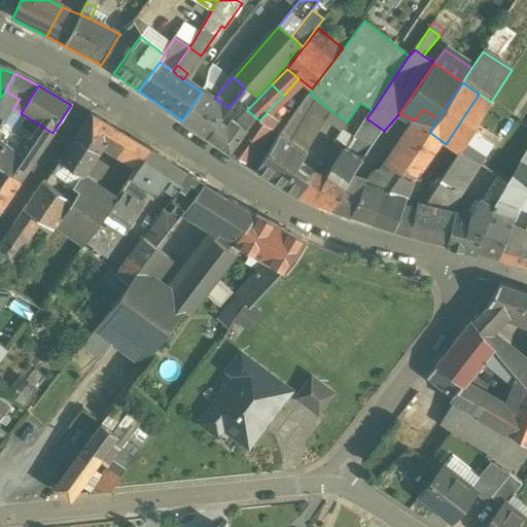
[(215,98),(202,92),(182,120),(207,138),(229,108),(215,98)]
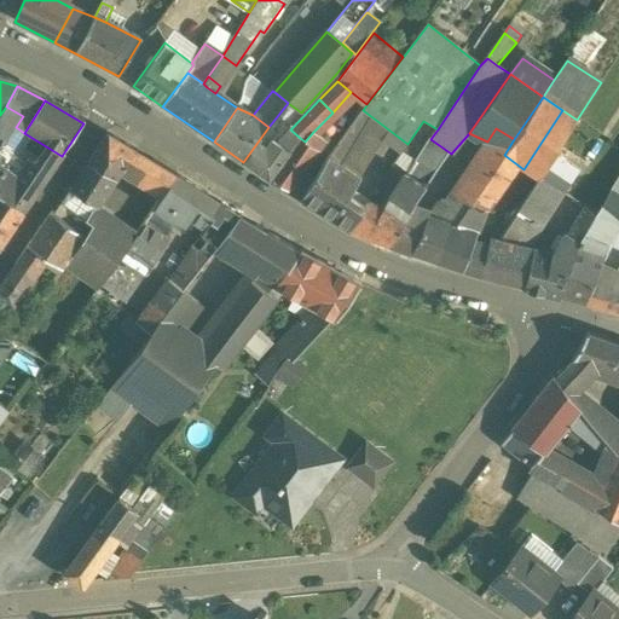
[(371,117),(363,110),(329,158),(341,167),(371,117)]
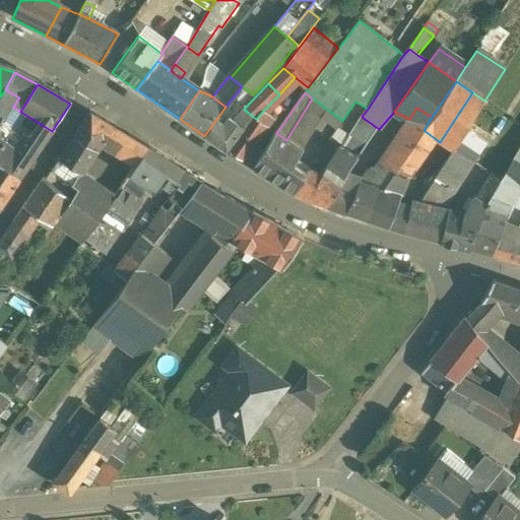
[(472,92),(440,142),(453,150),(484,102),(472,92)]
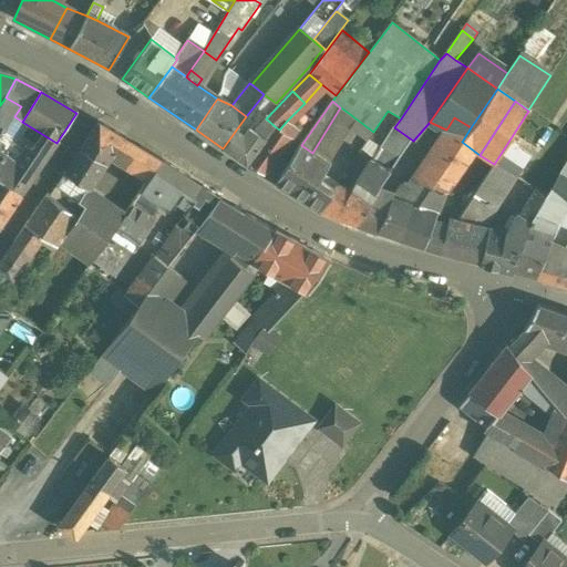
[(261,112),(249,127),(266,140),(275,126),(266,119),(268,116),(261,112)]
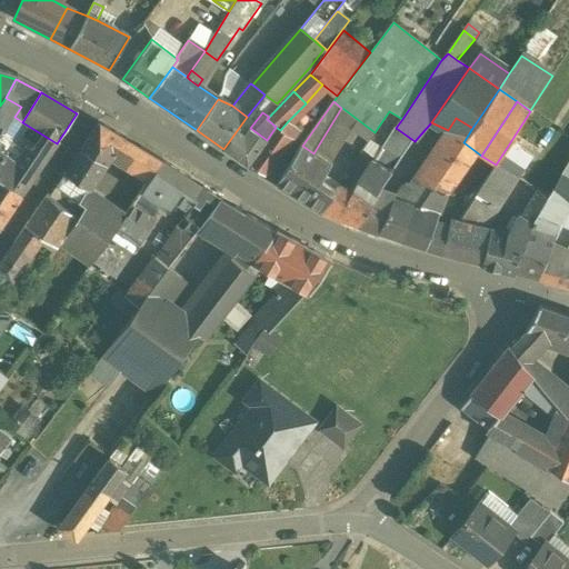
[(448,130),(406,202),(417,207),(420,208),(432,188),(447,167),(463,142),(472,128),(456,118),(448,130)]
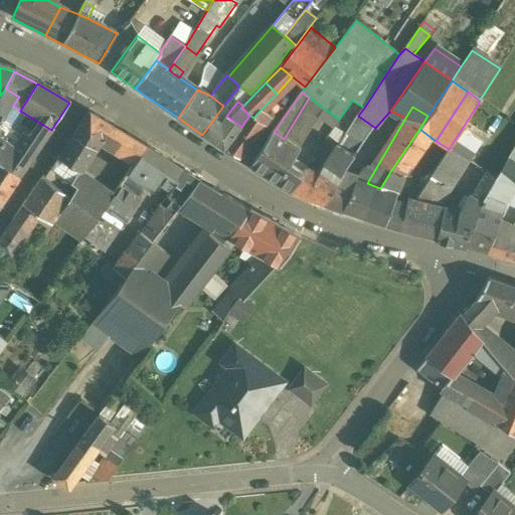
[(261,110),(253,118),(263,126),(270,116),(261,110)]
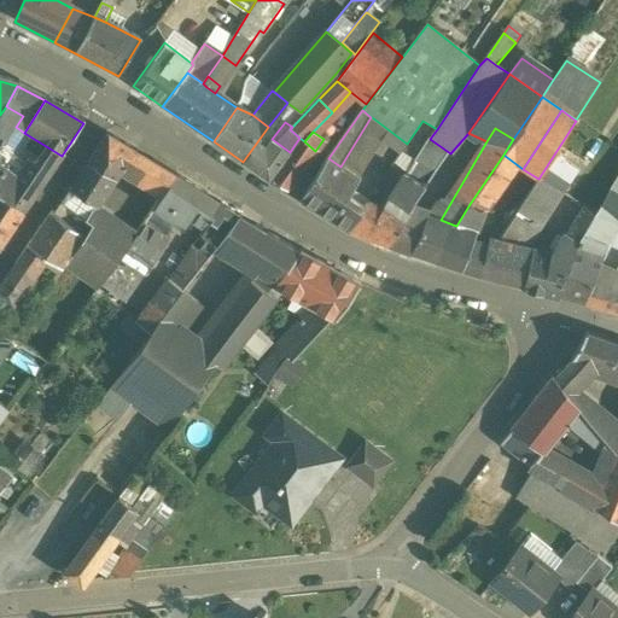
[(152,162),(106,135),(87,164),(115,181),(122,168),(126,170),(138,184),(152,162)]
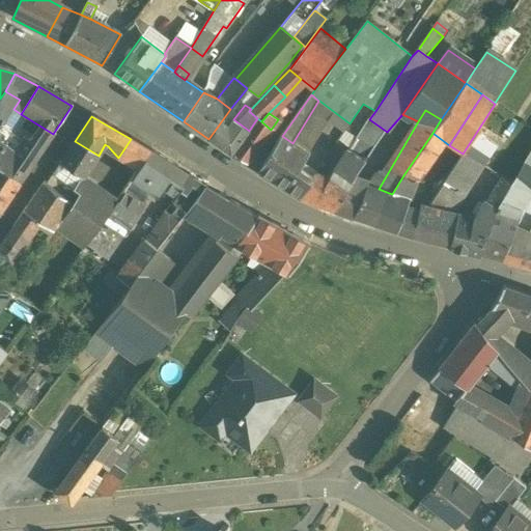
[(261,121),(257,118),(249,131),(263,141),(271,130),(261,121)]
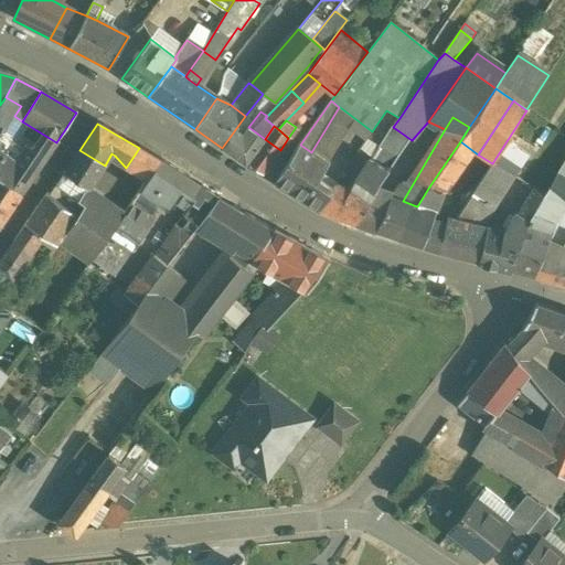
[(248,127),(230,152),(246,164),(265,139),(248,127)]
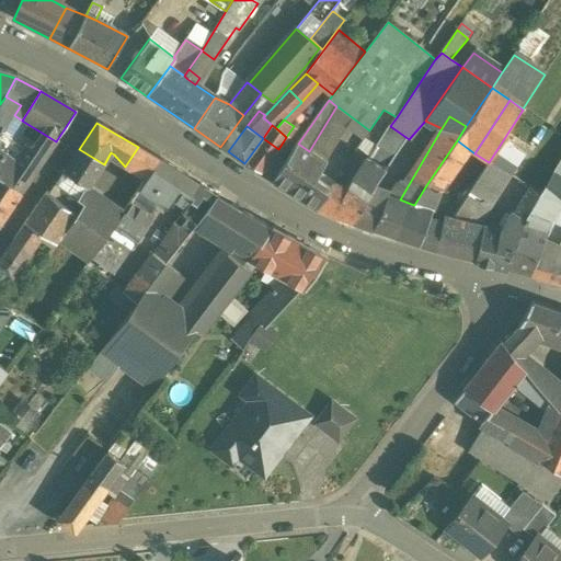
[(409,139),(390,126),(363,170),(379,180),(391,163),(409,139)]
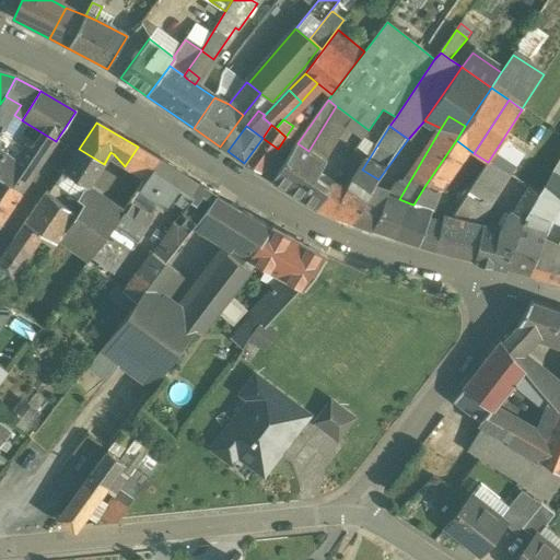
[(0,135),(0,158),(12,140),(0,135)]
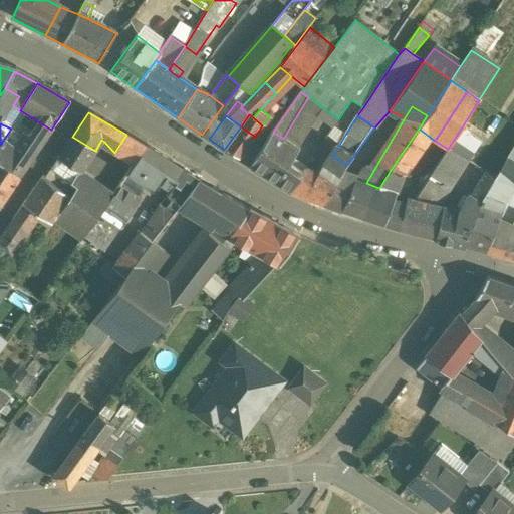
[(255,137),(241,126),(224,150),(238,159),(255,137)]
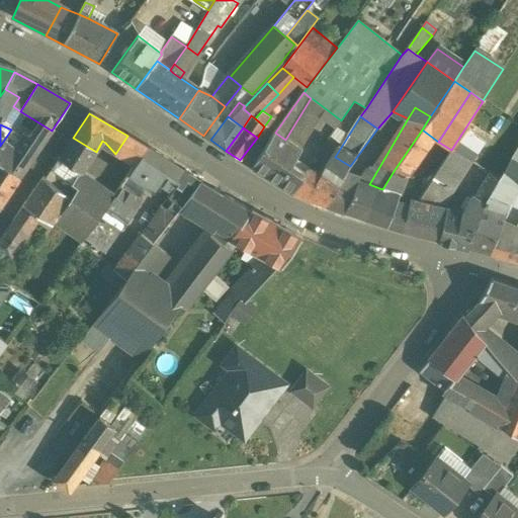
[(23,137),(11,130),(0,146),(0,167),(19,179),(42,144),(30,136),(23,137)]
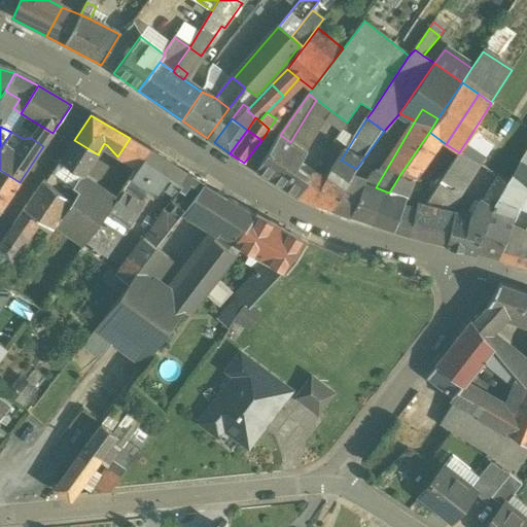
[(442,141),(429,132),(414,154),(425,163),(438,145),(442,141)]
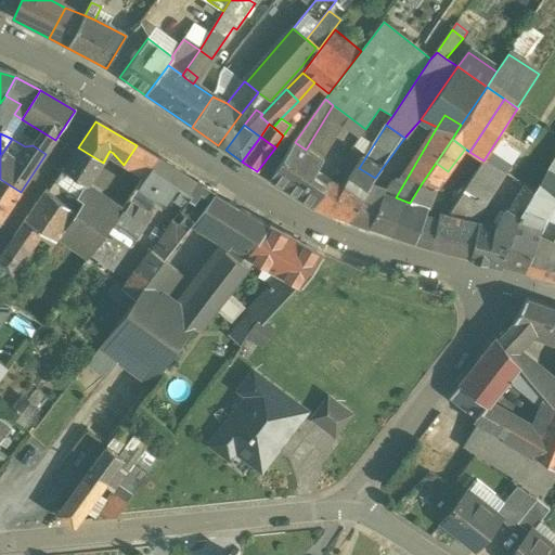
[(326,185),(312,177),(323,159),(306,150),(295,142),(269,179),(312,206),(326,185)]
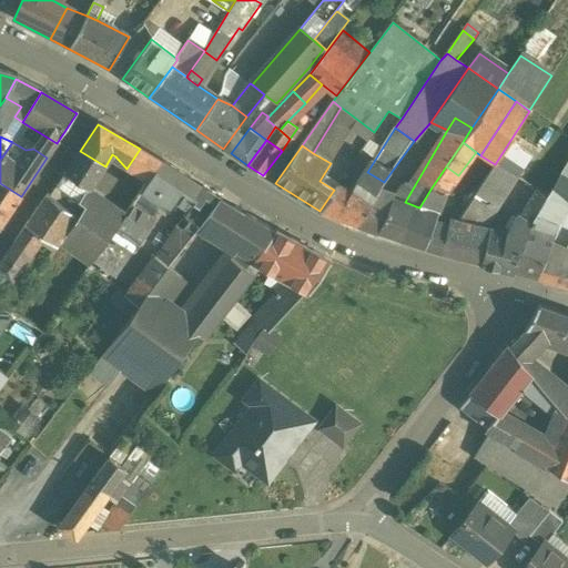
[(161,162),(140,149),(127,169),(148,182),(161,162)]
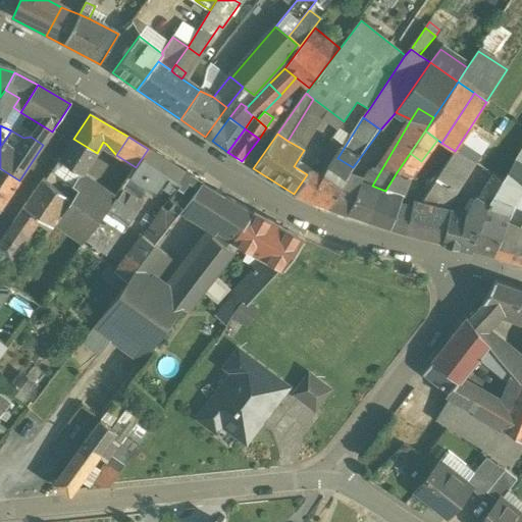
[(97,153),(73,139),(59,160),(71,169),(83,176),(97,153)]
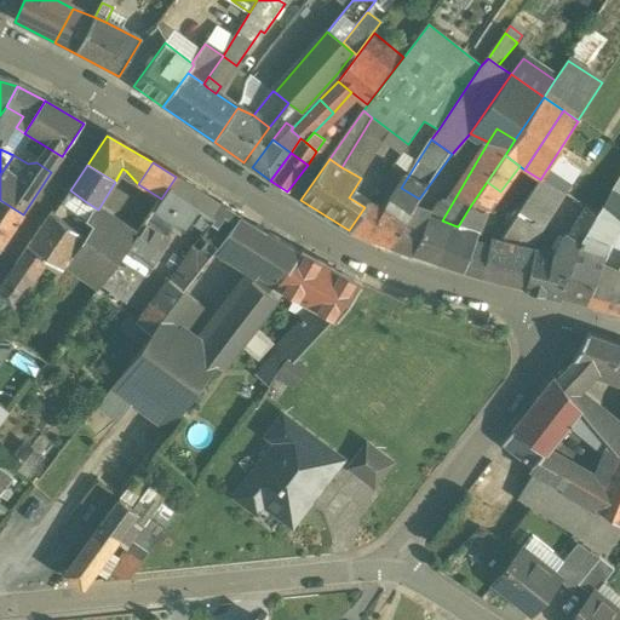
[(619,174),(613,188),(600,211),(619,223),(619,174)]
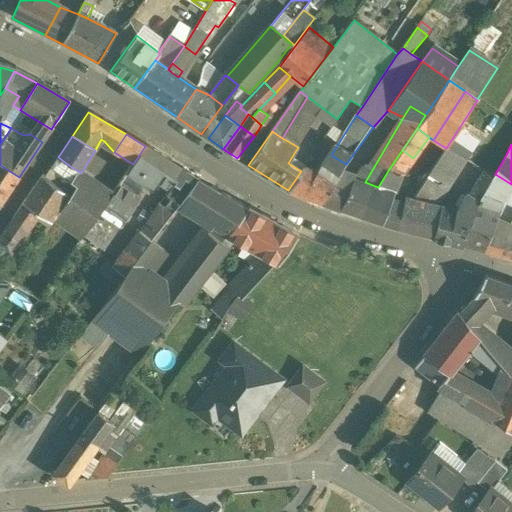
[(148,148),(132,171),(148,186),(152,189),(159,179),(171,186),(183,170),(148,148)]
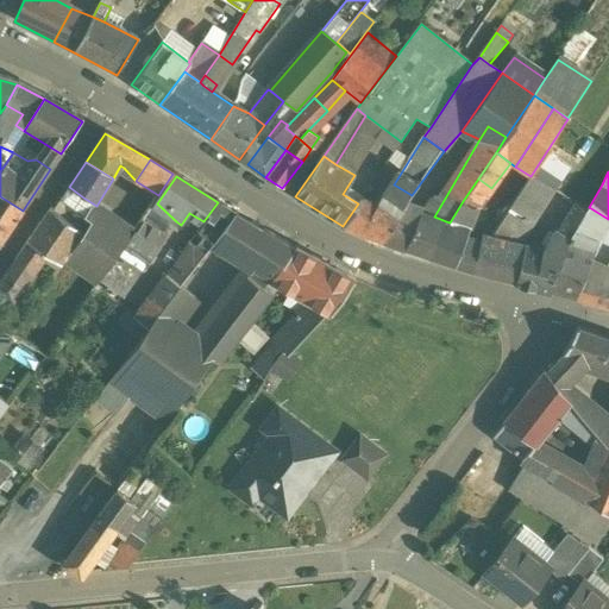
[(531,176),(490,239),(518,245),(552,190),(531,176)]
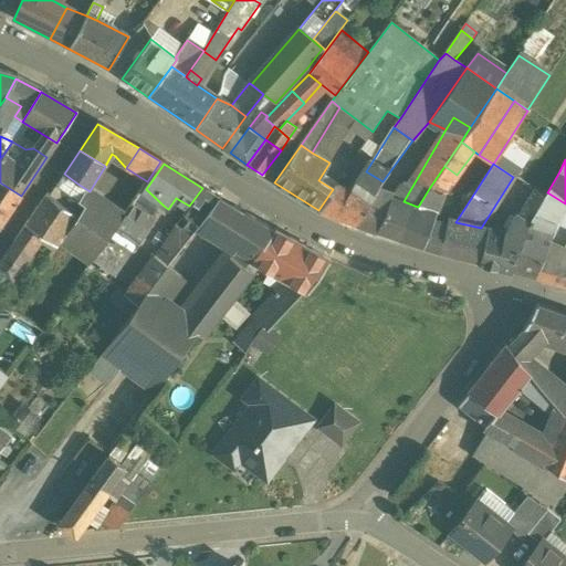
[(457,175),(444,166),(430,187),(443,192),(457,175)]
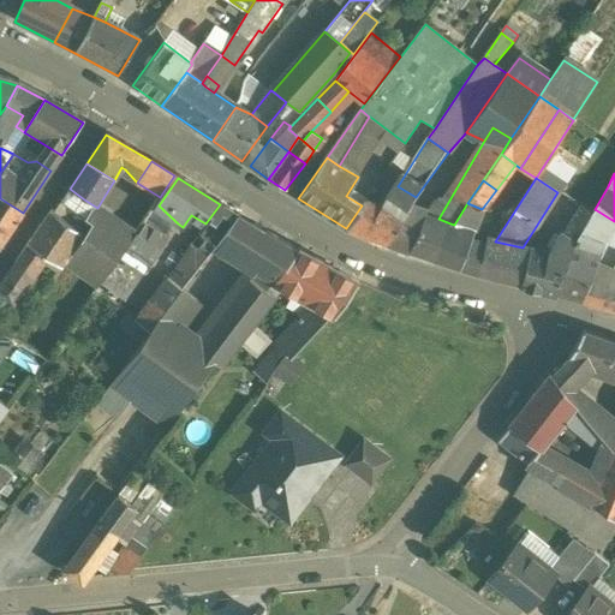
[(398,186),(380,209),(366,199),(362,206),(346,228),(388,245),(401,226),(410,209),(416,197),(398,186)]
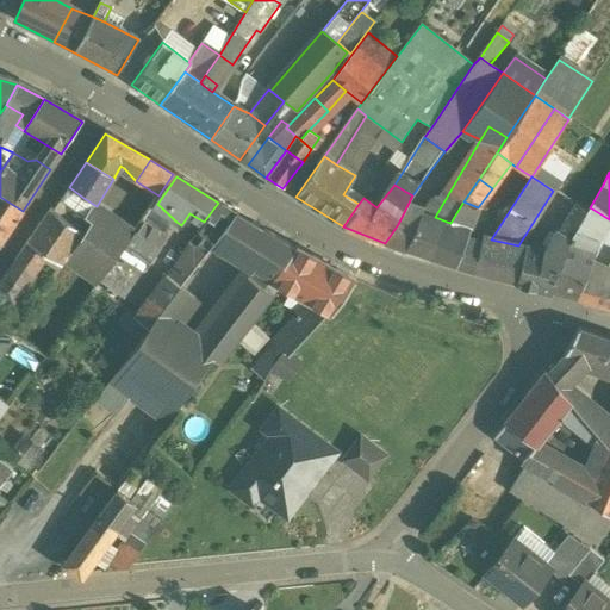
[(69,187),(61,200),(73,209),(75,211),(83,198),(69,187)]
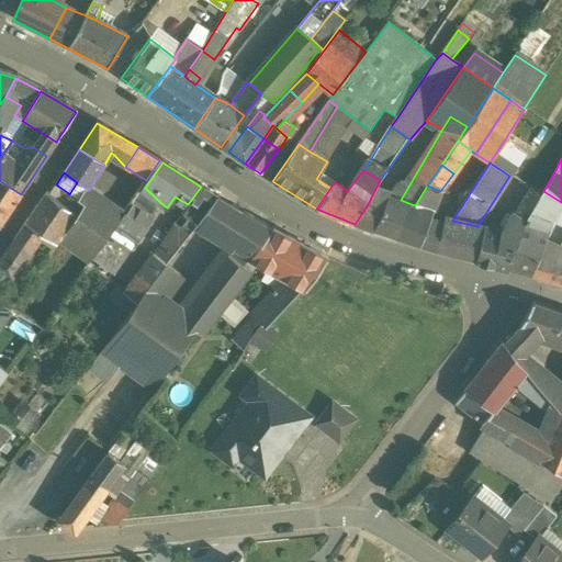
[(0,181),(0,225),(21,194),(0,181)]
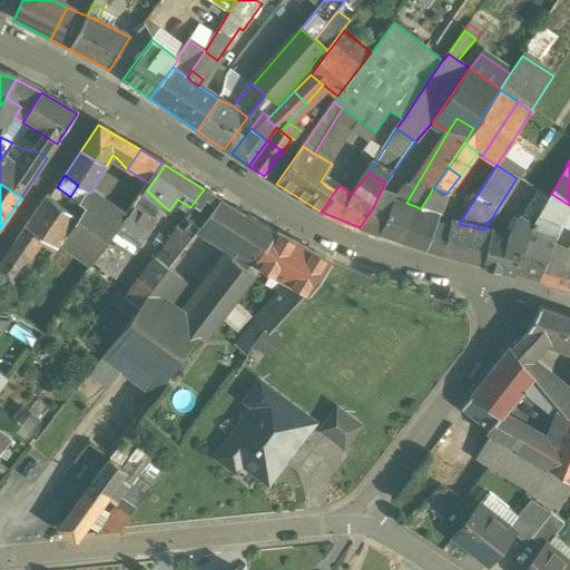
[(57,187),(55,186),(50,192),(65,200),(68,195),(57,187)]
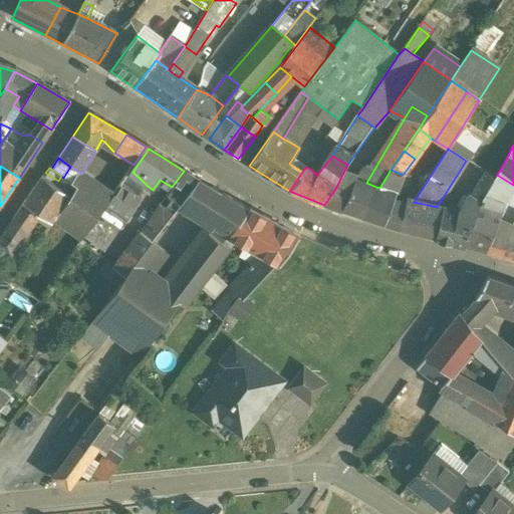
[(403,175),(391,170),(379,188),(396,193),(403,175)]
